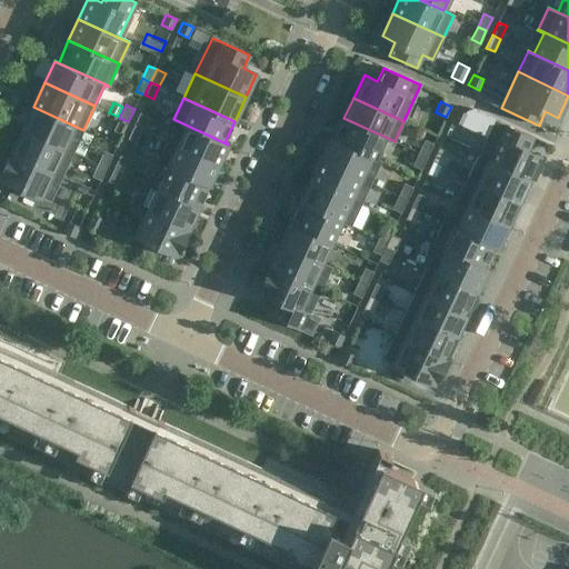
[(83,130),(33,107),(23,128),(73,152),(83,130)]
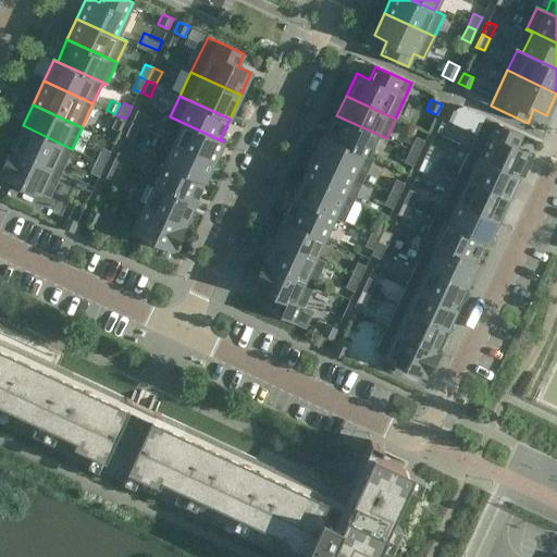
[(443,118),(453,122),(458,112),(447,107),(443,118)]
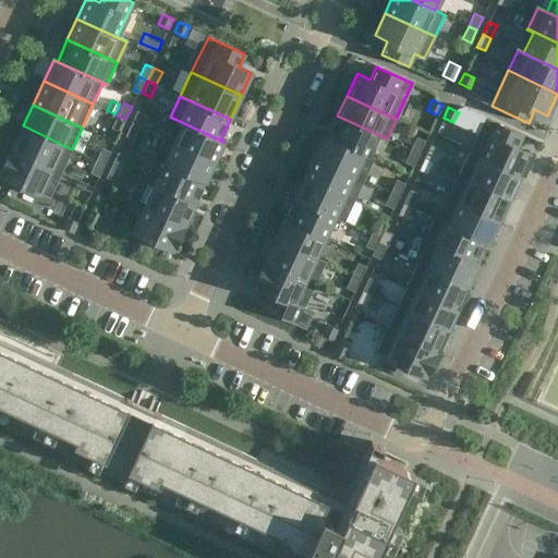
[(137,111),(132,123),(140,128),(146,114),(137,111)]
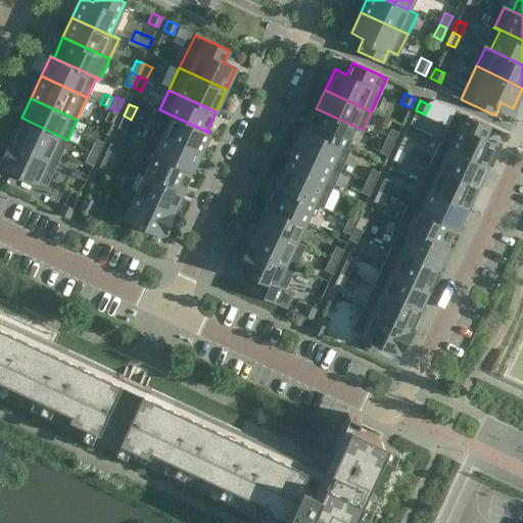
[(112,124),(117,111),(109,108),(104,120),(112,124)]
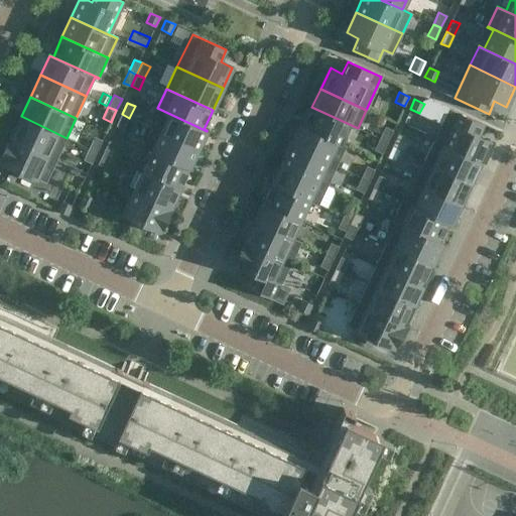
[(357,129),(358,128),(311,107),(302,126),(299,124),(299,125),(345,146),(346,145),(340,143),(349,125),(357,129)]
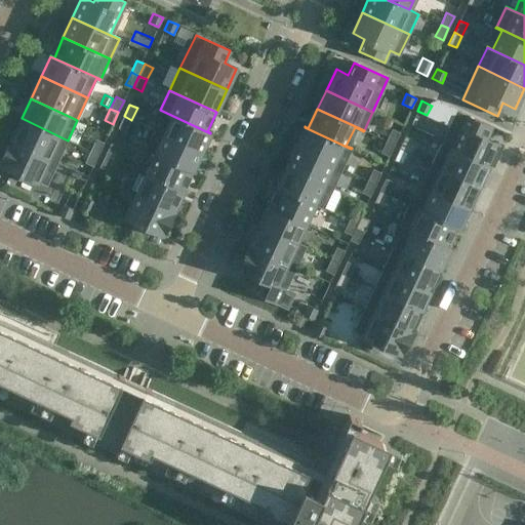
[(210,133),(160,110),(160,111),(163,112),(155,130),(201,152),(210,133)]
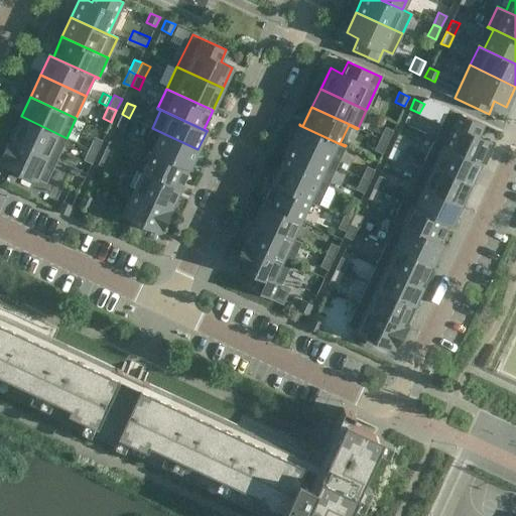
[(449,109),(434,141),(480,162),(489,142),(478,136),(483,124),(449,109)]
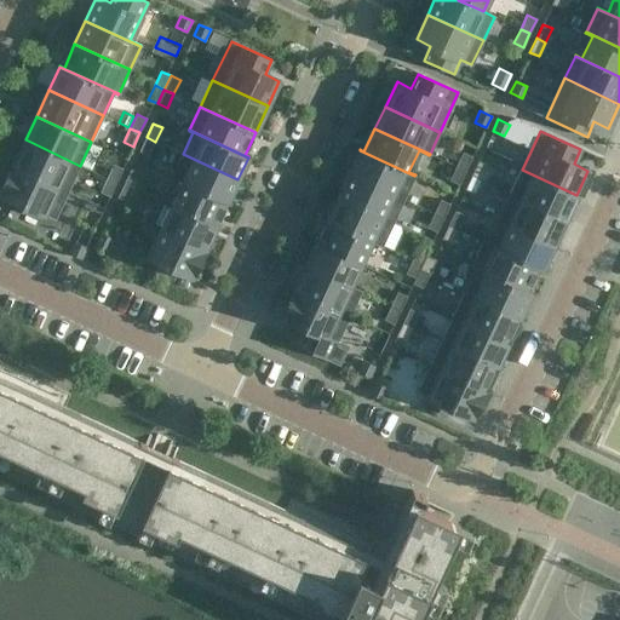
[(149,155),(155,142),(147,137),(139,151),(149,155)]
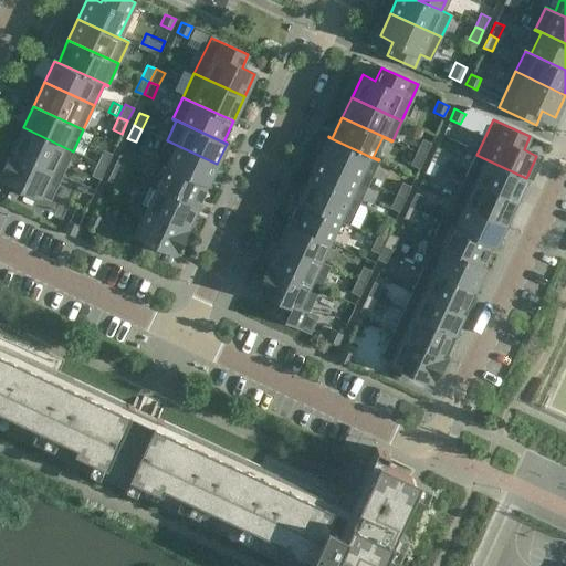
[(73,152),(23,127),(11,152),(62,175),(73,152)]
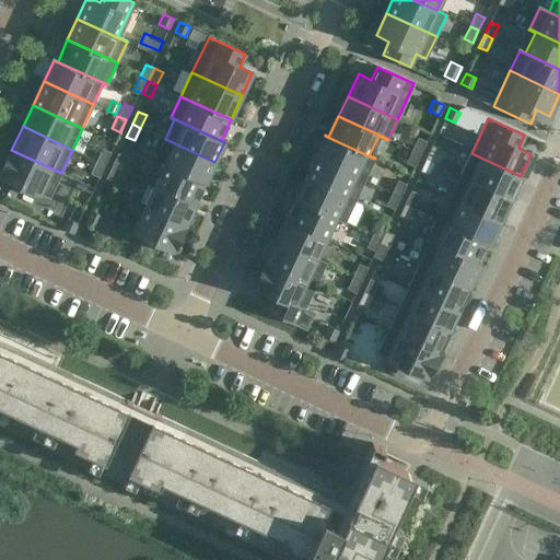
[(374,159),(325,136),(315,158),(364,181),(374,159)]
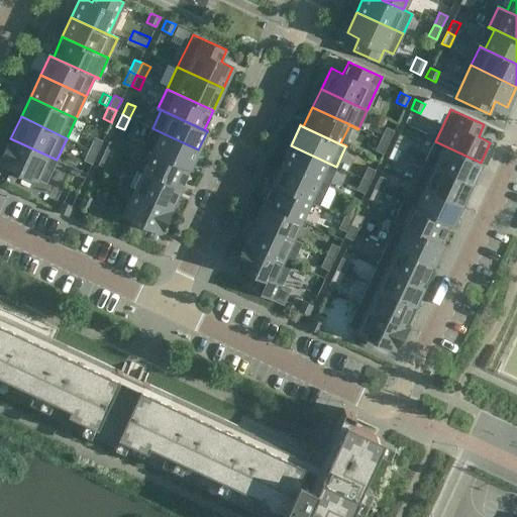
[(386,127),(381,138),(388,142),(394,131),(386,127)]
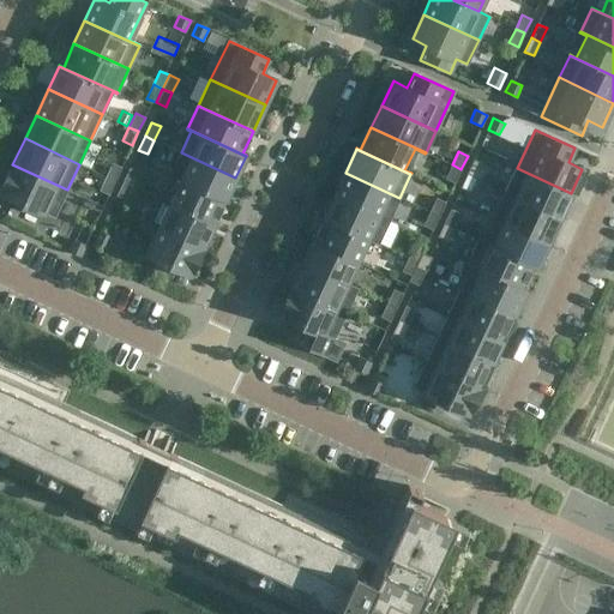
[(226,200),(235,178),(181,152),(170,175),(226,200)]
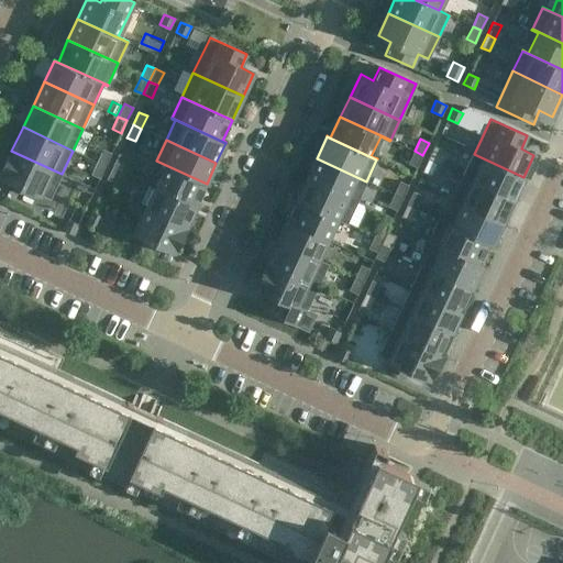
[(429,159),(437,163),(441,165),(446,153),(434,146),(429,159)]
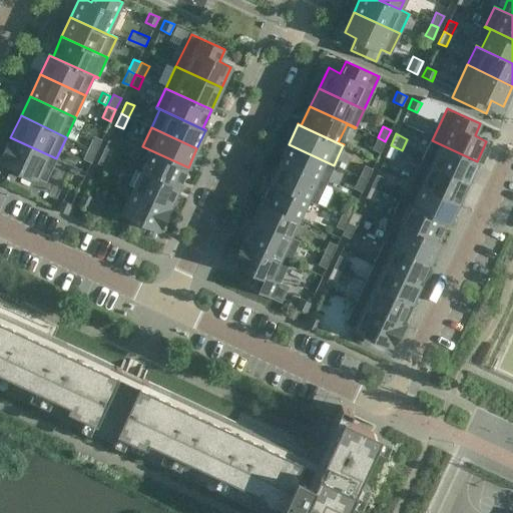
[(94,136),(88,147),(96,151),(101,139),(94,136)]
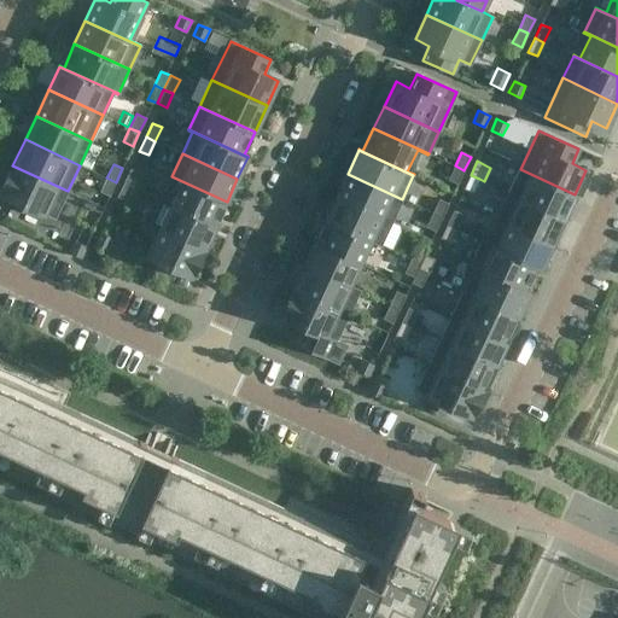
[(54,219),(68,191),(12,165),(0,192),(28,205),(25,210),(41,216),(42,213),(54,219)]
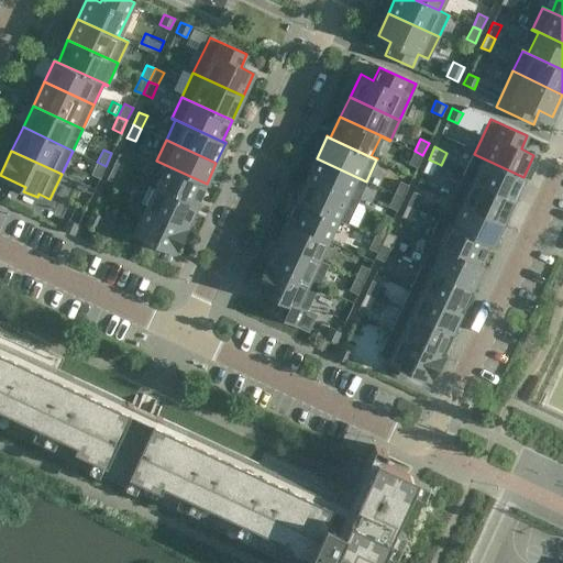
[(417,167),(422,155),(415,151),(408,164),(417,167)]
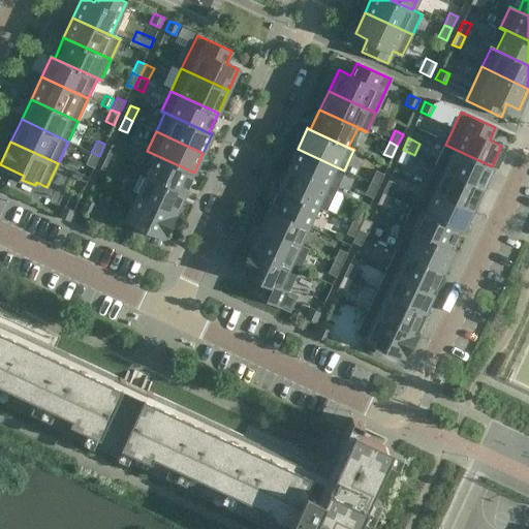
[(112,145),(106,156),(114,160),(120,149),(112,145)]
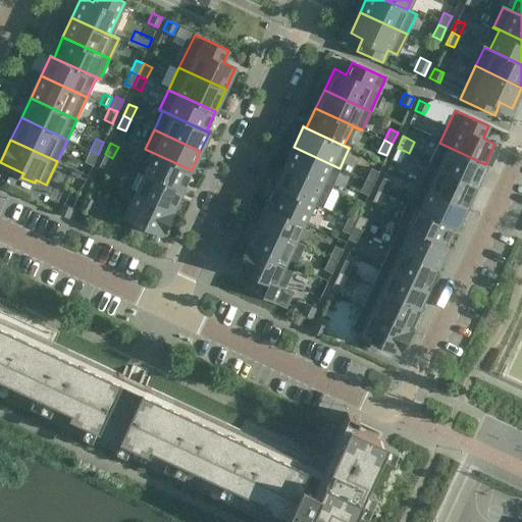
[(476,185),(485,164),(439,143),(430,163),(476,185)]
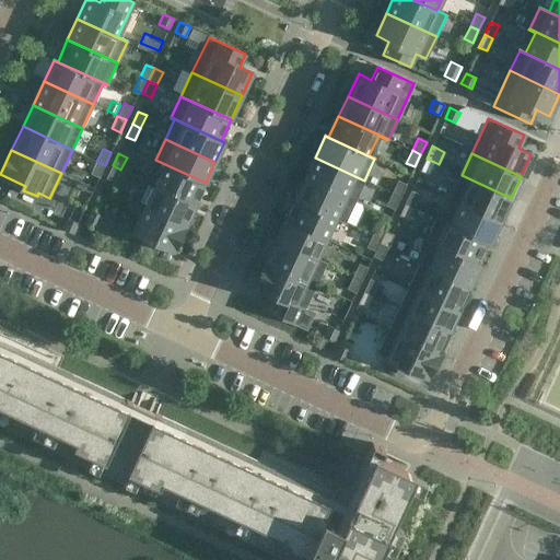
[(364,181),(315,158),(305,177),(354,200),(364,181)]
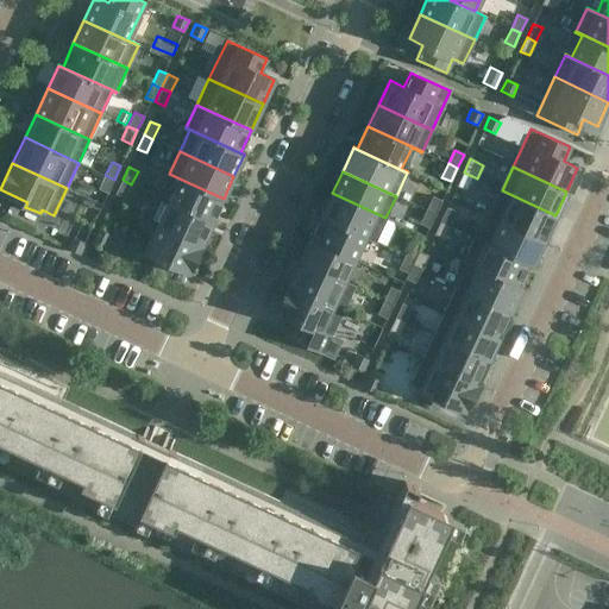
[(466,190),(472,176),(464,173),(457,186),(466,190)]
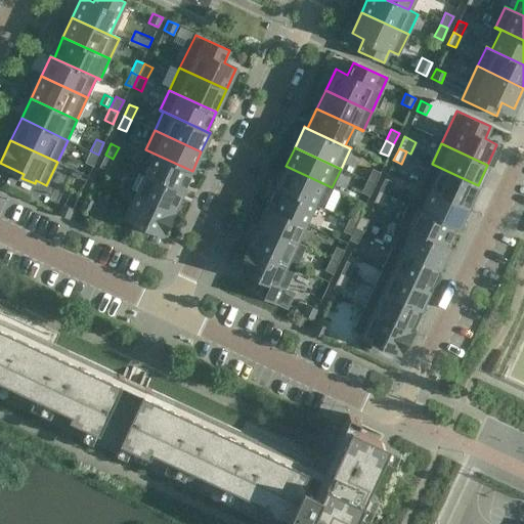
[(182,191),(192,171),(145,149),(154,155),(145,173),(136,168),(136,169),(182,191)]
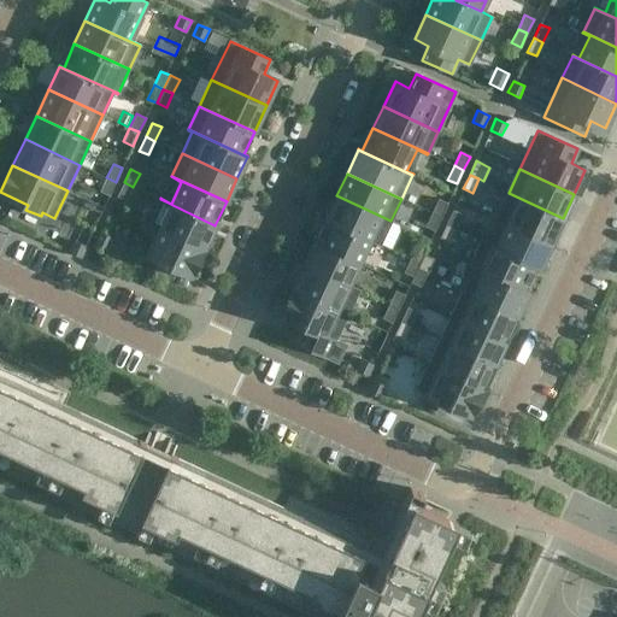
[(110,195),(116,182),(106,177),(100,192),(110,195)]
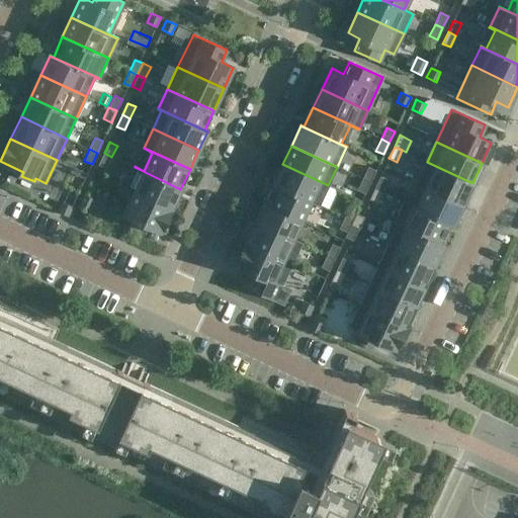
[(106,168),(111,157),(104,153),(98,165),(106,168)]
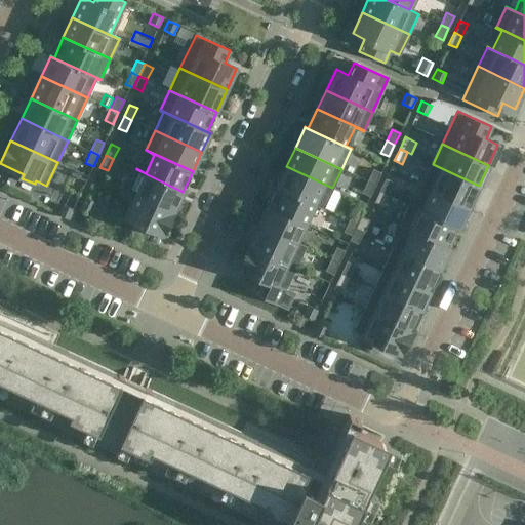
[(469,207),(479,186),(433,164),(421,186),(469,207)]
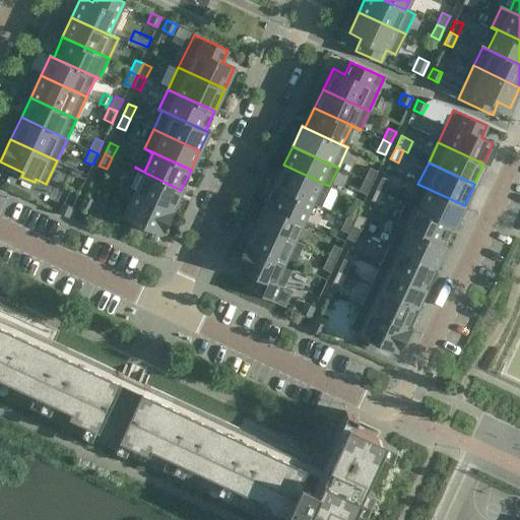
[(329,186),(283,165),(274,185),(320,206),(329,186)]
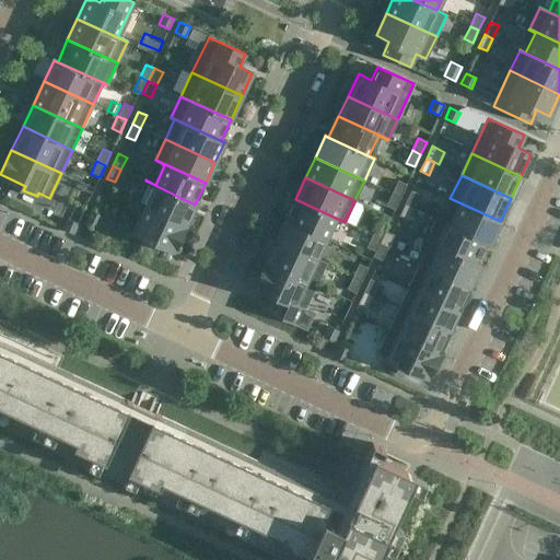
[(185,225),(195,205),(146,181),(136,202),(185,225)]
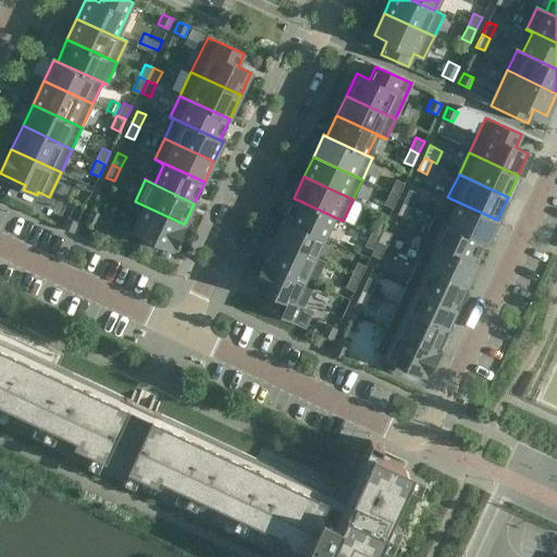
[(395,180),(390,192),(398,196),(404,184),(395,180)]
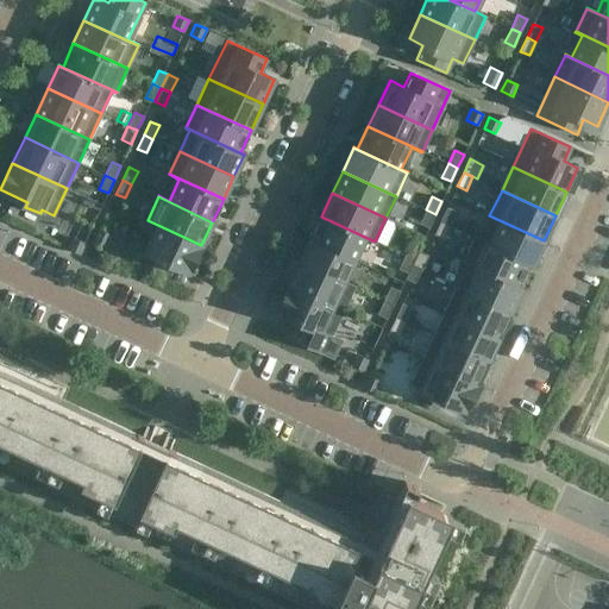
[(447,208),(440,221),(450,226),(456,212),(447,208)]
